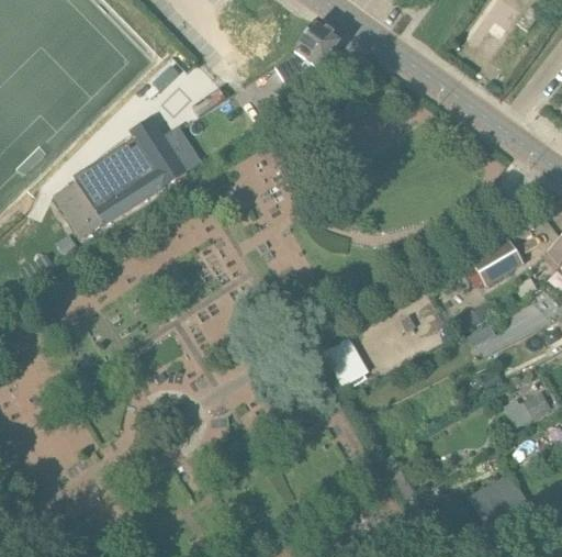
[(475,47),(487,31),(496,36),(519,4),(513,0),(480,0),(457,33),(475,47)]
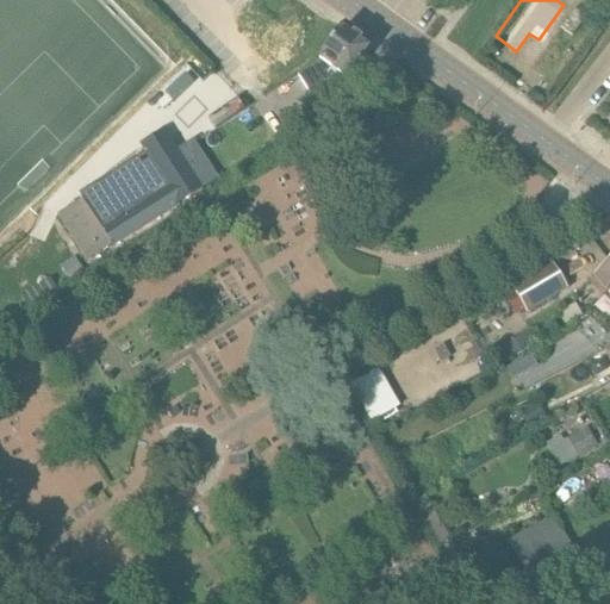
[(574,5),(561,24),(572,32),(586,13),(574,5)]
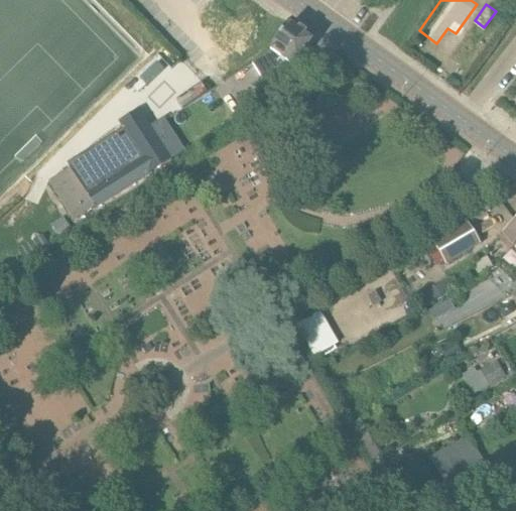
[(281,55),(294,66),(316,35),(292,18),(271,47),(252,60),(261,73),(275,65),(281,55)]
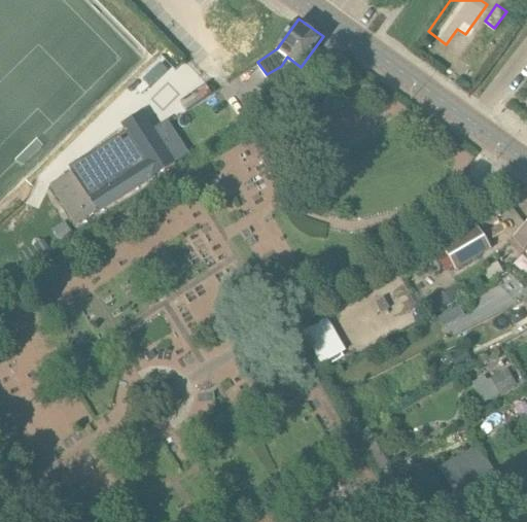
[(467,64),(461,72),(469,78),(476,70),(467,64)]
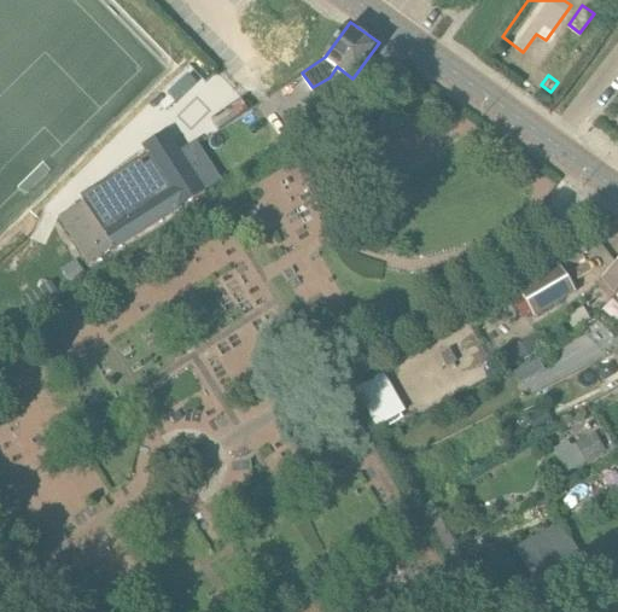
[(207,188),(205,188),(167,127),(143,143),(147,150),(81,193),(116,248),(207,188)]
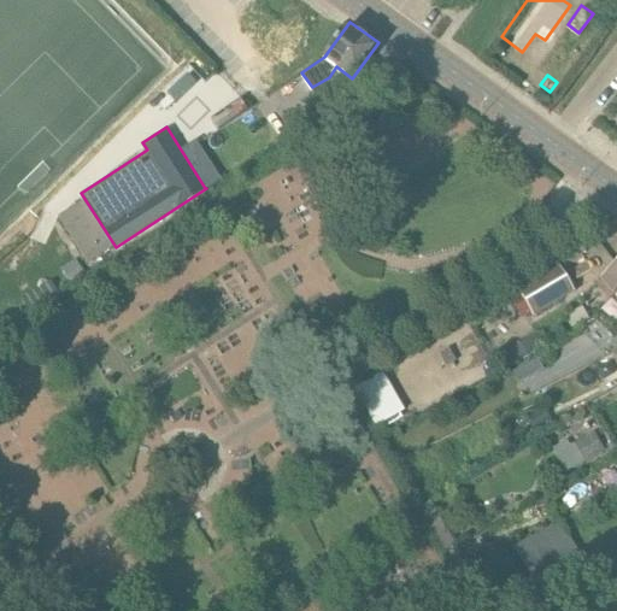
[(76,258),(63,265),(70,277),(83,269),(76,258)]
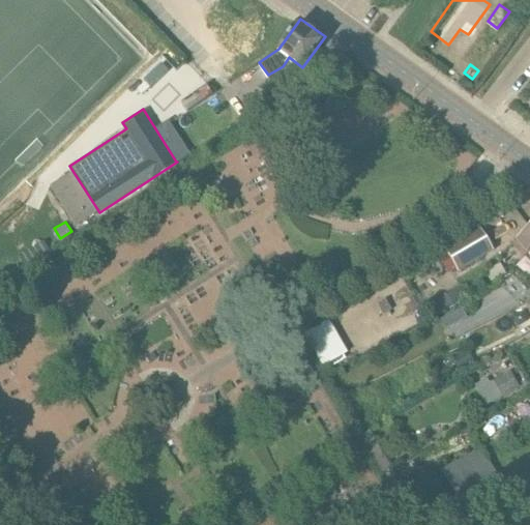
[(529,223),(516,237),(529,252),(529,223)]
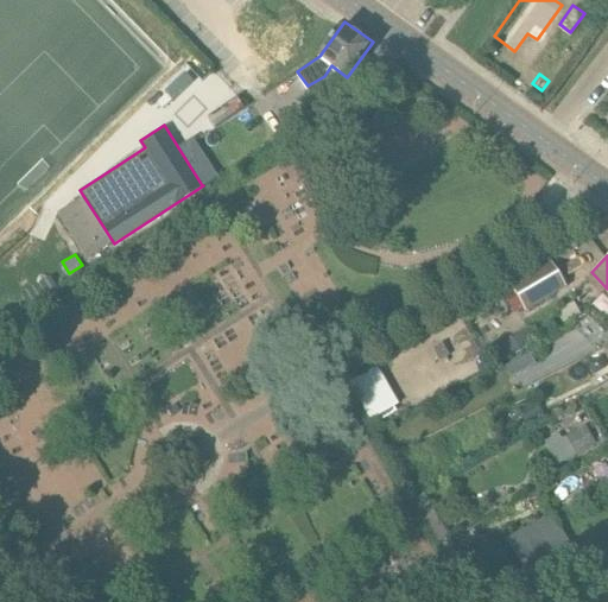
[(512,283),(526,308),(567,284),(559,273),(551,259),(512,283)]
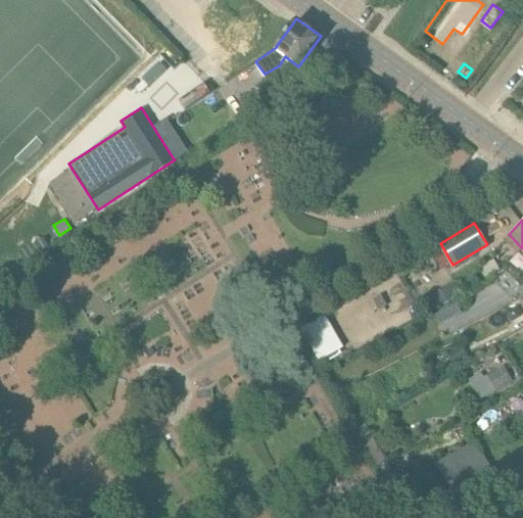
[(49,242),(44,235),(18,251),(24,260),(49,242)]
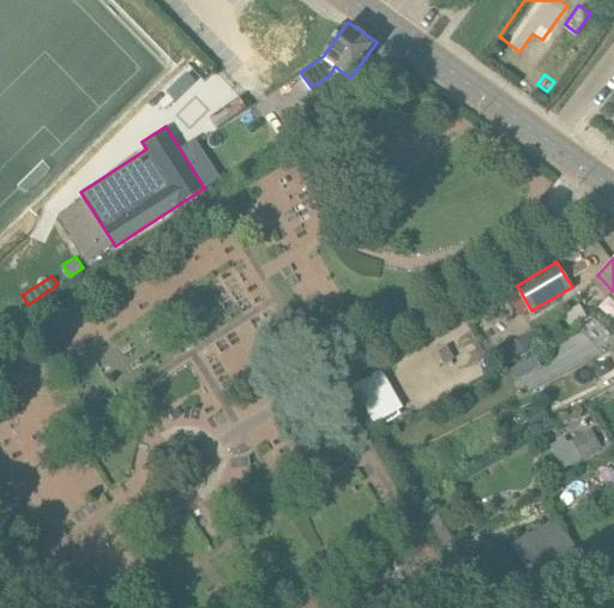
[(525,349),(518,338),(501,348),(509,359),(525,349)]
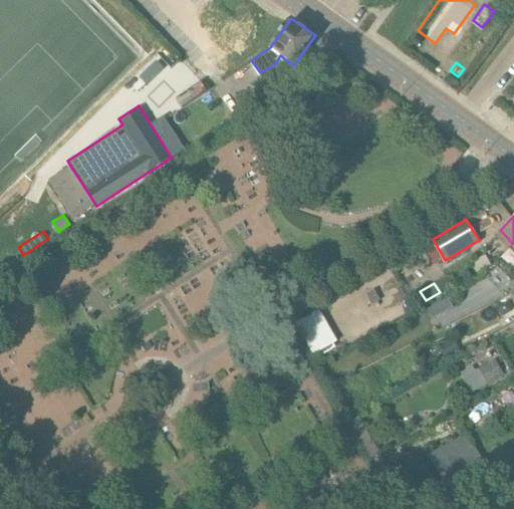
[(448,295),(438,301),(443,310),(453,304),(448,295)]
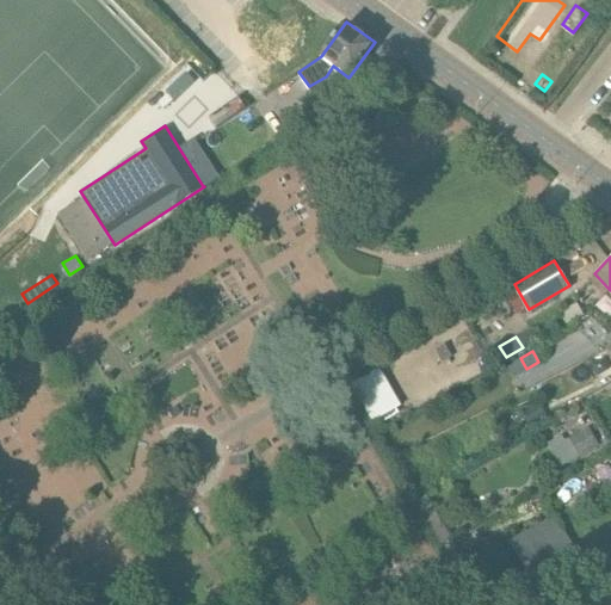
[(369,419),(397,403),(376,364),(346,381),(369,419)]
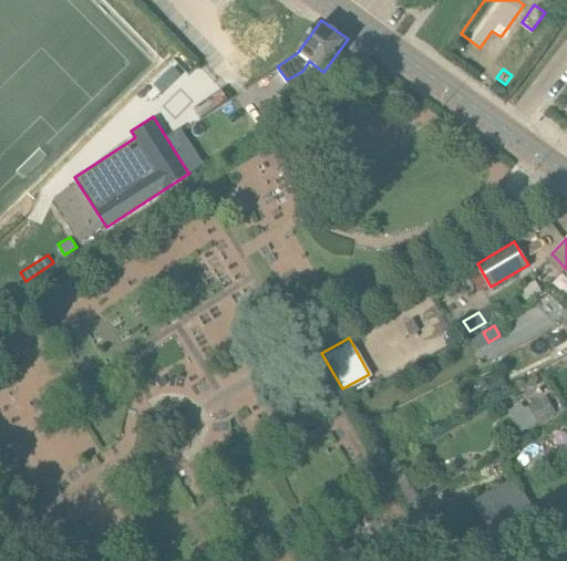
[(501,370),(484,378),(492,392),(507,383),(501,370)]
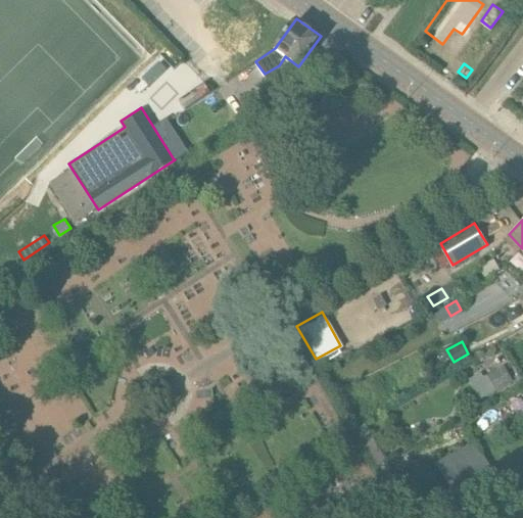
[(512,378),(504,364),(485,373),(484,374),(481,370),(469,377),(479,396),(493,388),(512,378)]
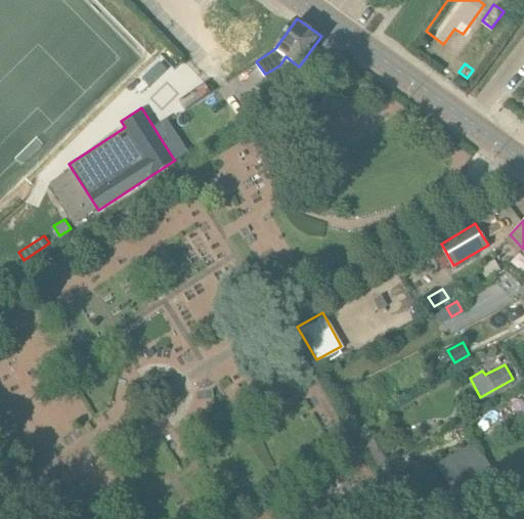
[(498,477),(476,440),(438,463),(462,500),(498,477)]
